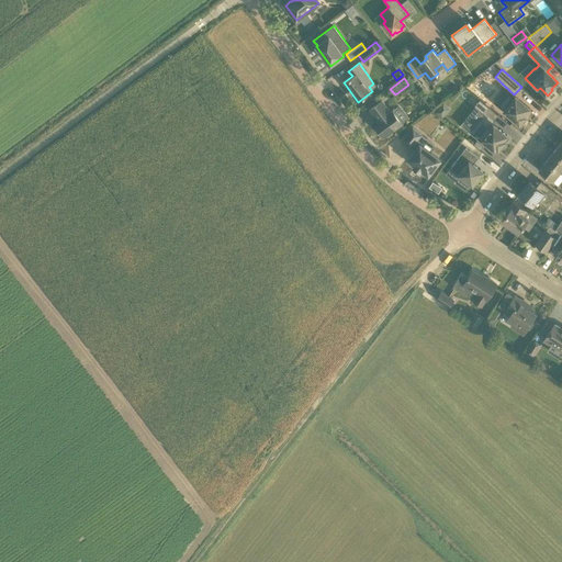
[(519,124),(526,116),(525,115),(530,108),(516,97),(504,111),(519,124)]
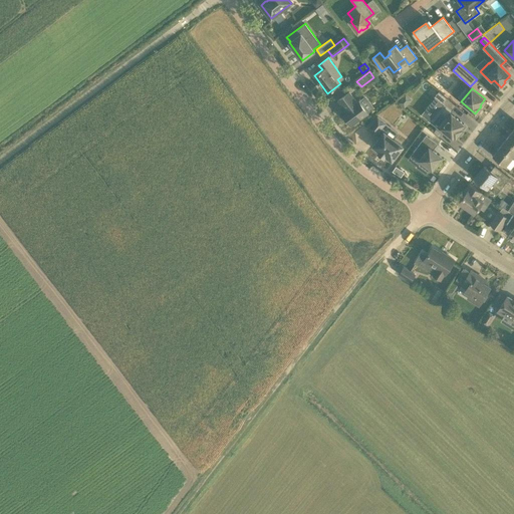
[(357,102),(349,91),(338,99),(346,110),(343,112),(352,124),(367,112),(358,100),(357,102)]
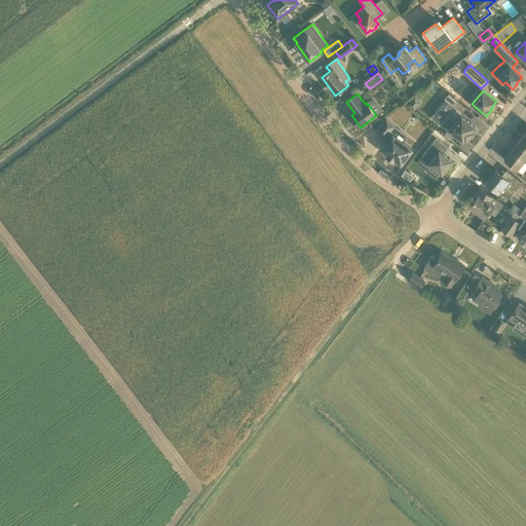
[(460,115),(462,113),(466,108),(449,94),(445,99),(452,105),(456,108),(451,115),(458,121),(450,130),(463,141),(465,139),(466,140),(474,132),(472,130),(475,126),(462,116),(460,115)]
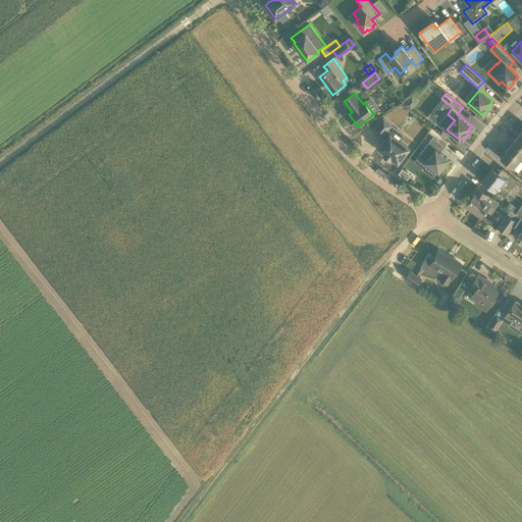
[(411,96),(405,105),(411,110),(418,101),(411,96)]
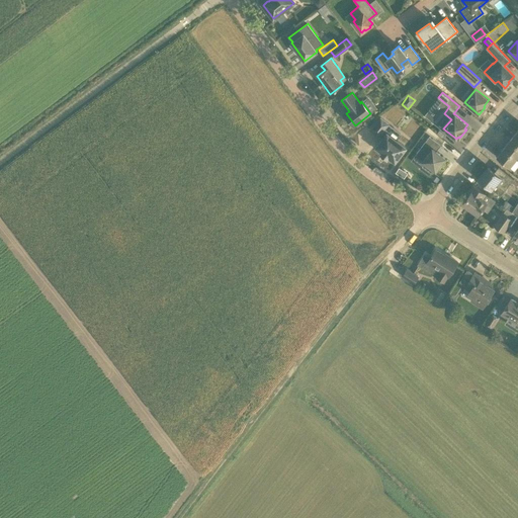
[(406,147),(398,141),(402,134),(389,124),(389,123),(380,117),(371,131),(378,137),(379,136),(382,139),(376,147),(382,152),(381,154),(387,159),(389,157),(396,162),(406,147)]
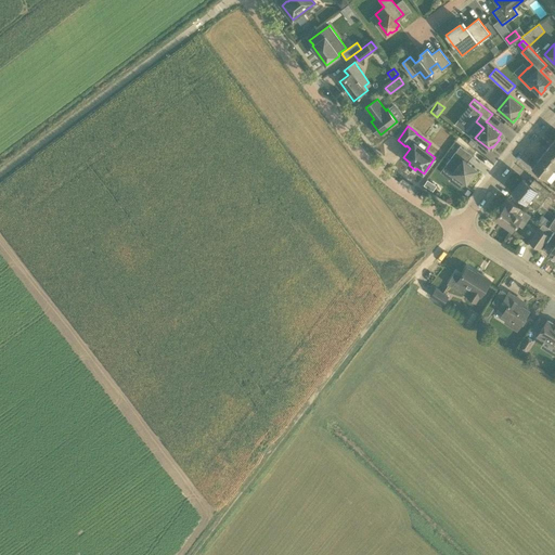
[(466,182),(477,169),(467,163),(473,156),(461,146),(451,159),(460,166),(454,172),(455,173),(454,176),(460,180),(461,178),(466,182)]
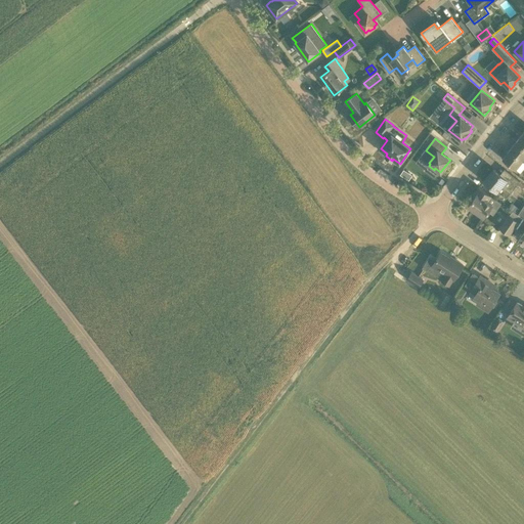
[(522,161),(523,158),(523,148),(516,142),(509,150),(522,161)]
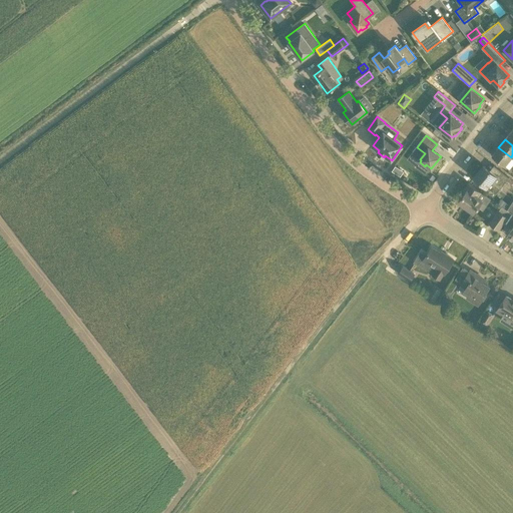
[(505,165),(511,157),(498,147),(492,155),(505,165)]
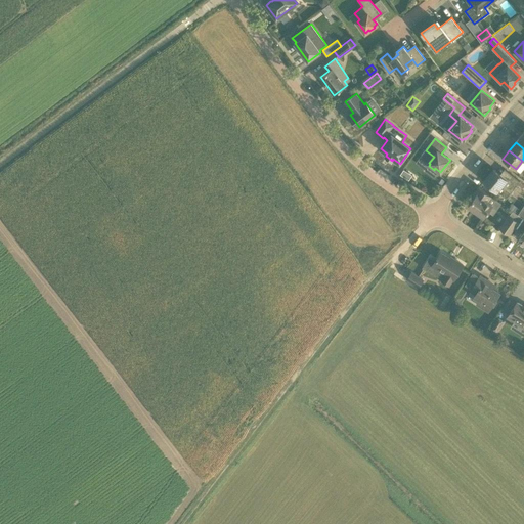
[(511,193),(517,184),(520,181),(509,172),(505,177),(493,169),(484,180),(496,191),(501,185),(511,193)]
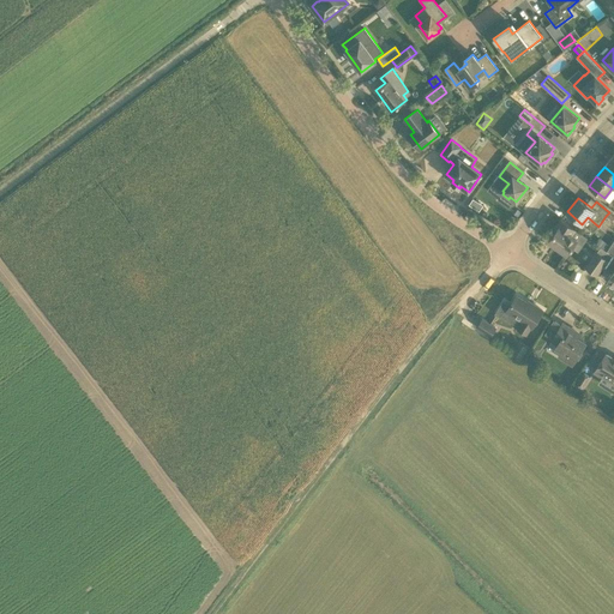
[(566,254),(577,239),(572,235),(576,230),(561,220),(555,227),(558,229),(548,241),(566,254)]
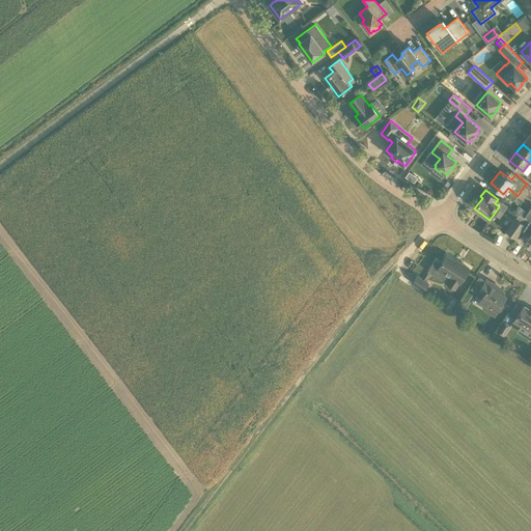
[(528,226),(530,222),(527,219),(519,213),(514,218),(515,219),(507,231),(515,238),(525,224),(528,226)]
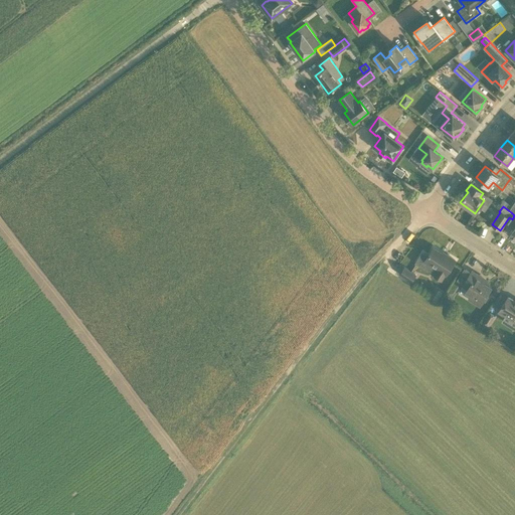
[(446,255),(434,247),(427,255),(422,252),(414,264),(425,270),(428,265),(439,271),(436,276),(442,280),(446,275),(456,261),(446,254),(446,255)]
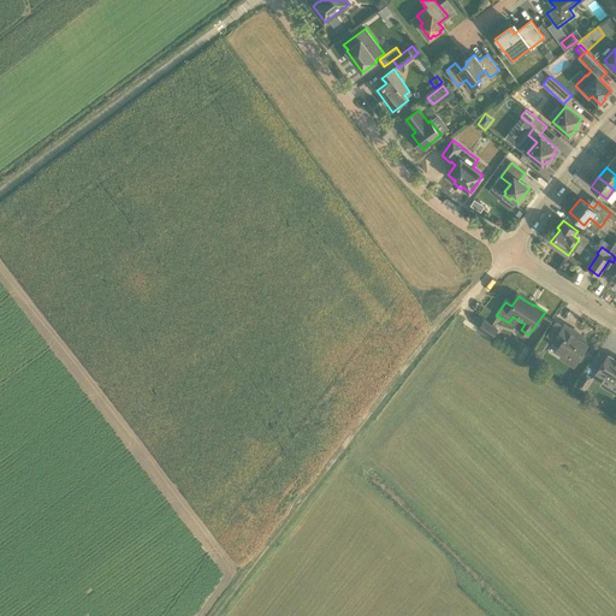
[(493,337),(498,329),(484,320),(479,329),(493,337)]
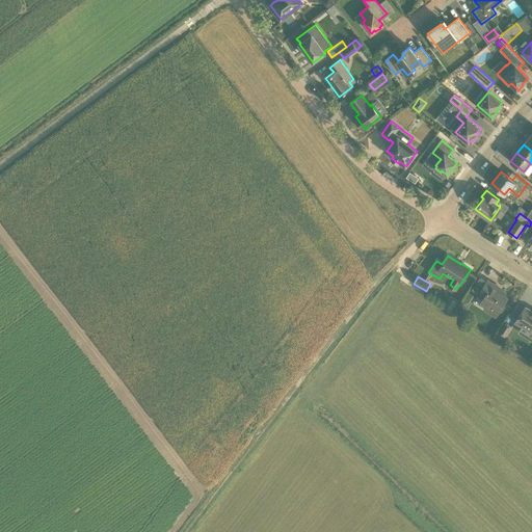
[(486,282),(479,277),(472,289),(478,293),(477,294),(483,298),(481,301),(498,313),(507,298),(496,291),(499,287),(488,280),(486,282)]
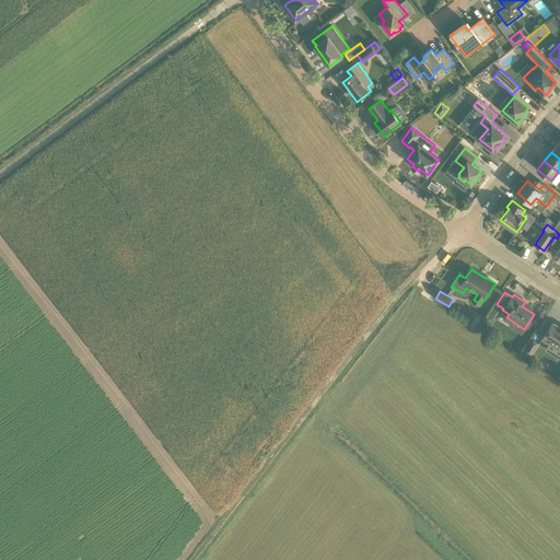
[(470,325),(475,328),(481,318),(476,315),(470,325)]
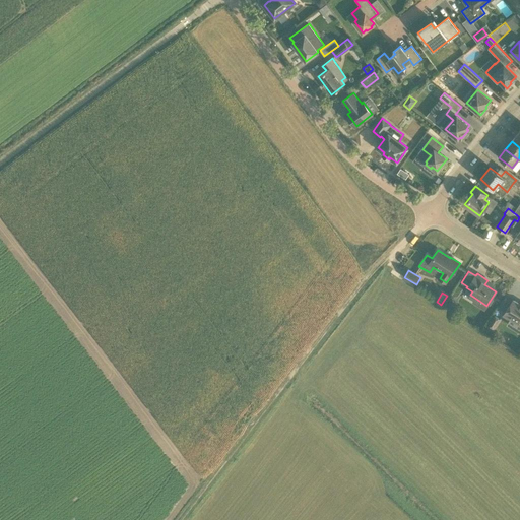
[(519,304),(513,300),(503,315),(510,319),(511,317),(519,323),(519,304)]
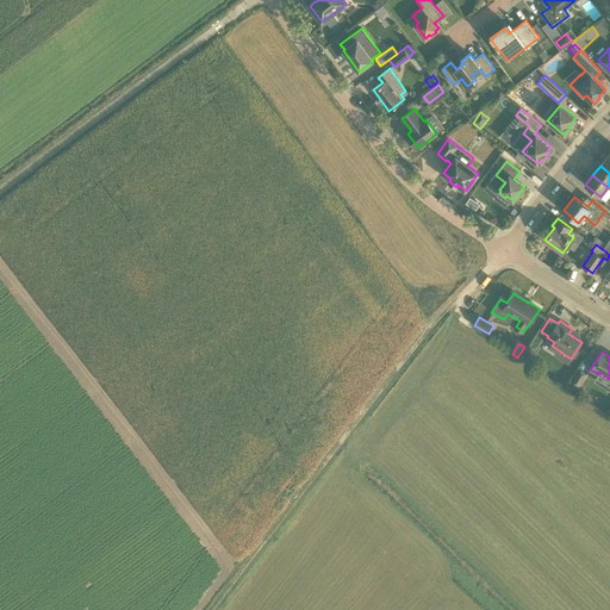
[(579,385),(586,374),(579,371),(573,381),(579,385)]
